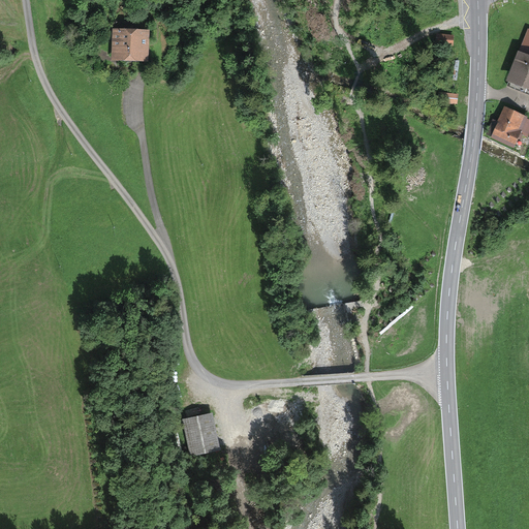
[(528,27),(505,79),(528,88),(528,27)]
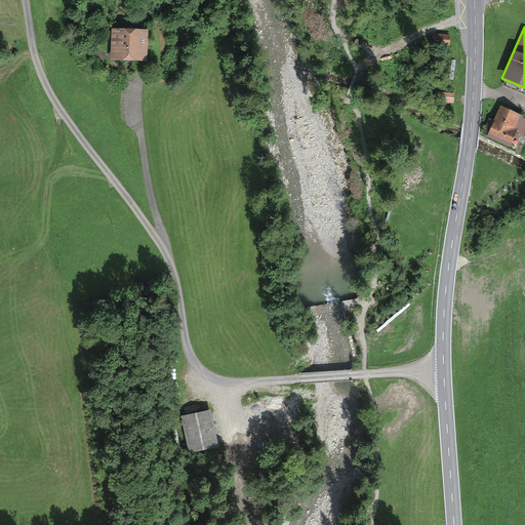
[(149,34),(113,33),(112,64),(148,65),(149,34)]
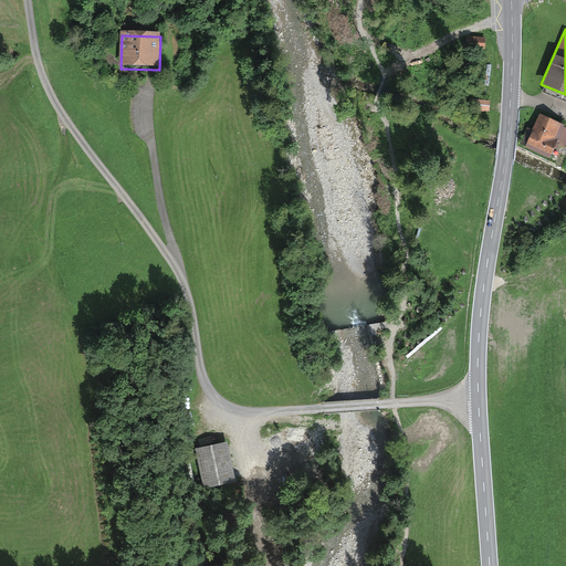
[(485,37),(468,35),(467,46),(484,49),(485,37)]
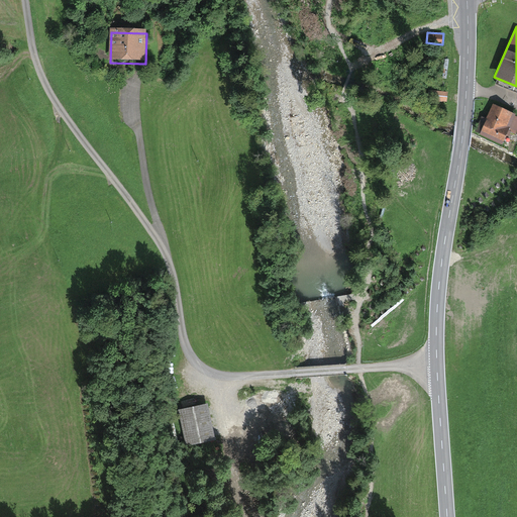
[(448,91),(429,89),(428,99),(447,101),(448,91)]
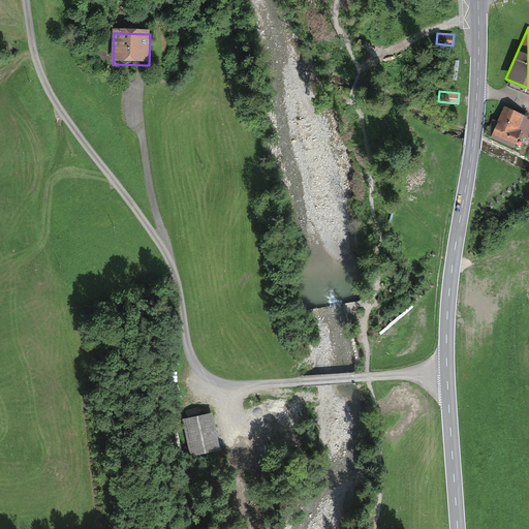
[(528,116),(504,105),(491,136),(515,147),(528,116)]
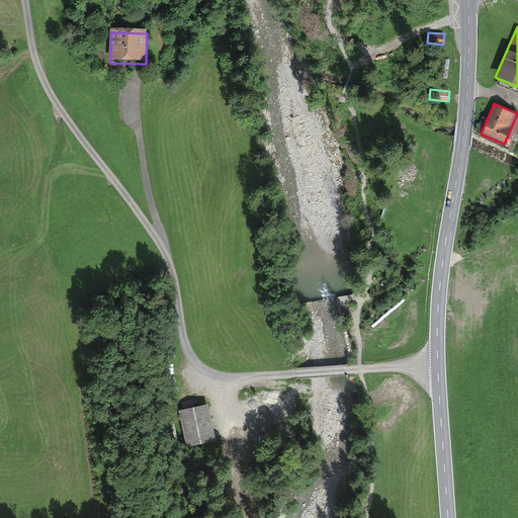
[(208,404),(179,411),(187,445),(217,439),(208,404)]
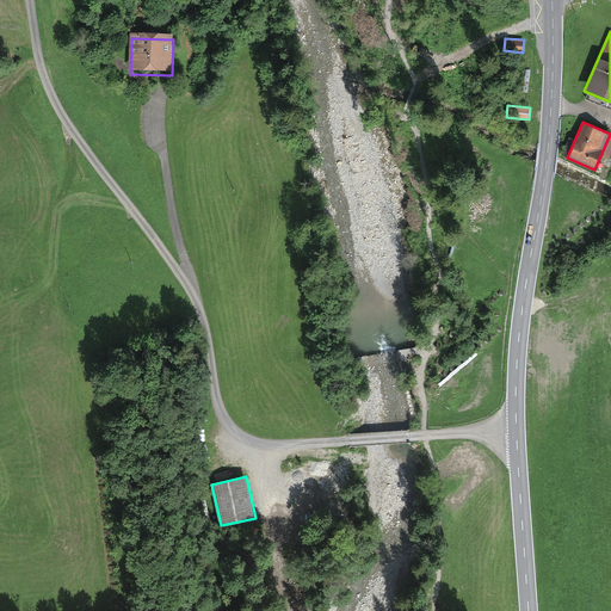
All buildings are outlined.
